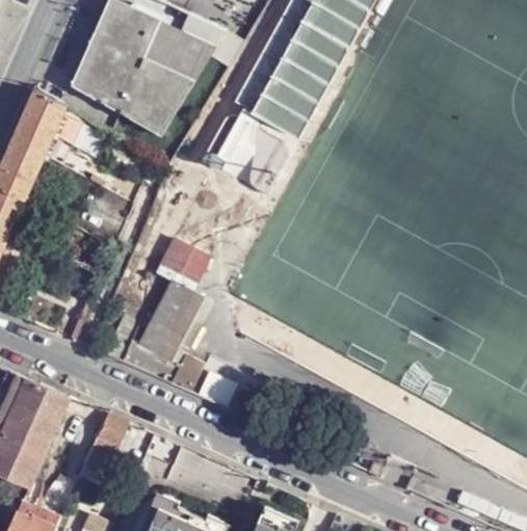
[(121,0),(107,0),(69,85),(160,135),(225,28),(162,0),(129,0),(128,3),(121,0)]
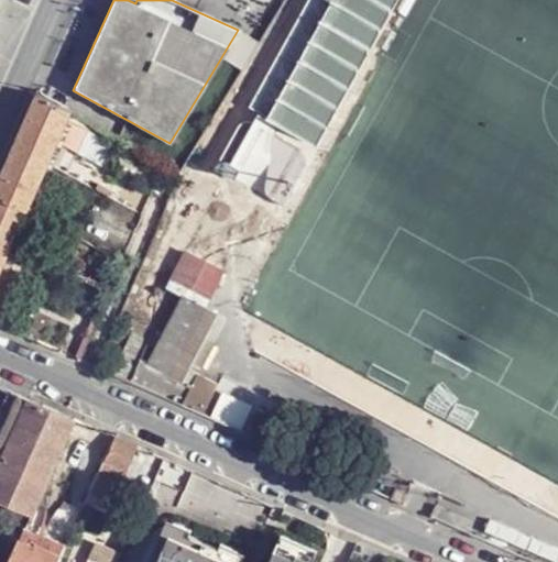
[(346,0),(283,112),(273,107),(260,131),(283,143),(271,164),(292,163),(299,150),(305,153),(391,0),(346,0)]
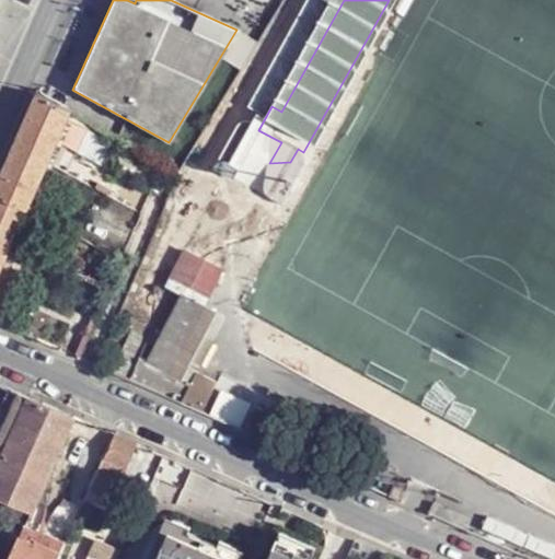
[(330,0),(272,106),(281,112),(344,0),(330,0)]
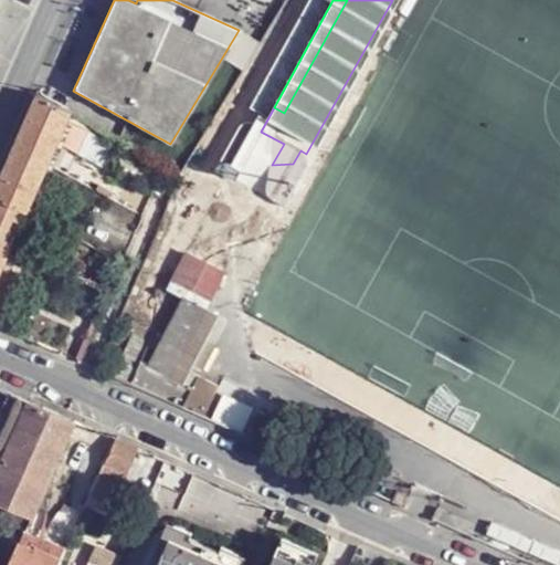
[(59,111),(34,97),(0,174),(0,202),(23,213),(67,115),(59,111)]
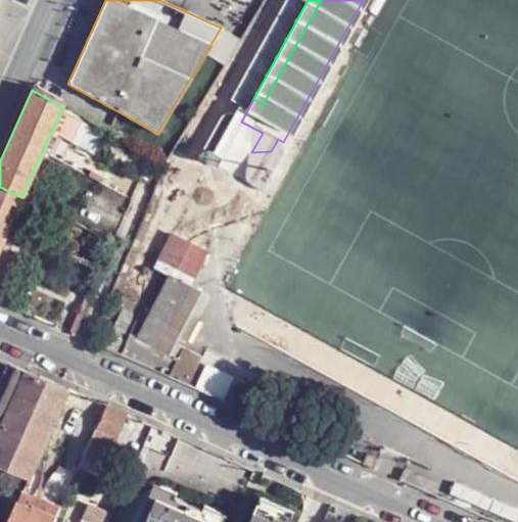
[(203,178),(159,258),(192,277),(236,197),(203,178)]
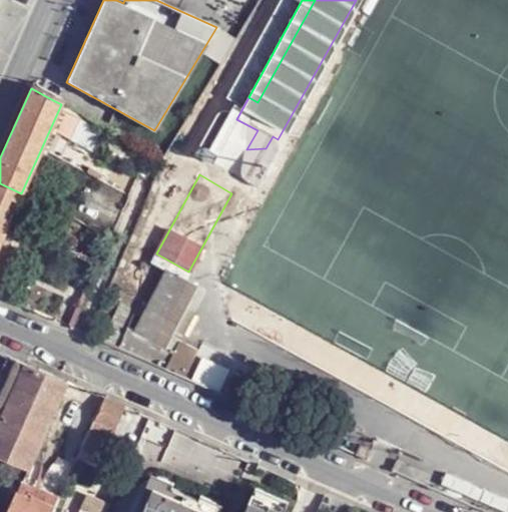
[(21,193),(0,183),(0,239),(5,228),(21,193)]
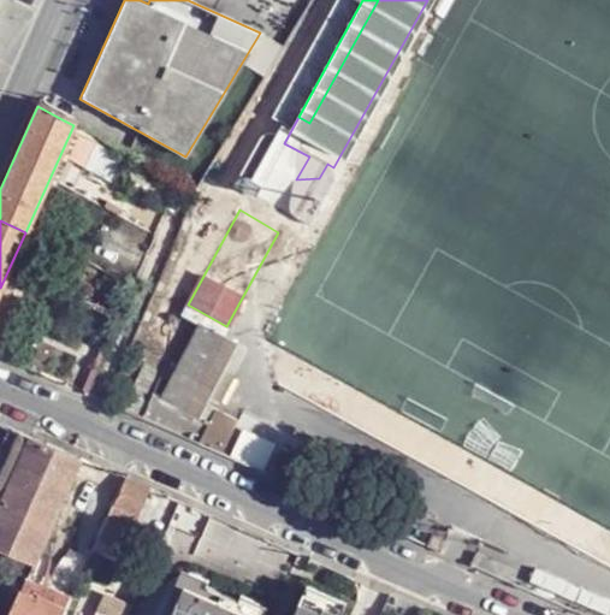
[(25,283),(6,275),(0,288),(0,305),(12,311),(25,283)]
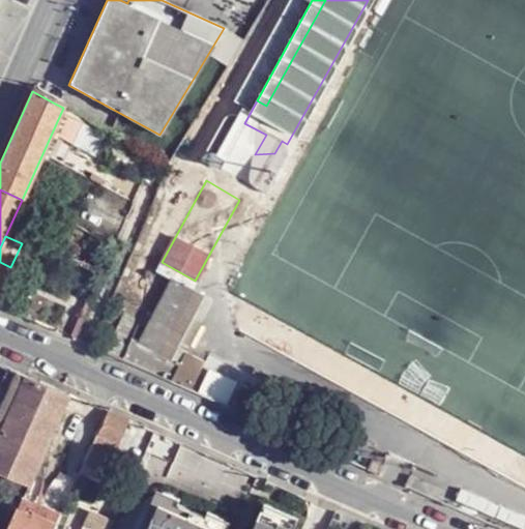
[(0,290),(10,267),(0,262),(0,290)]
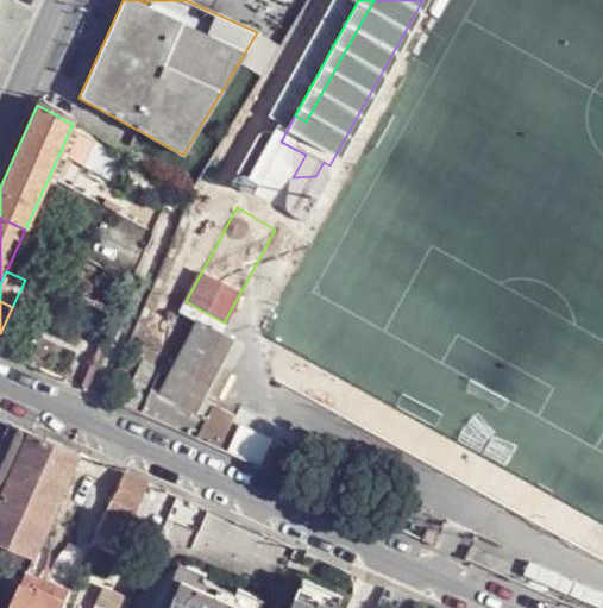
[(194,323),(156,399),(202,421),(213,402),(196,394),(224,337),(194,323)]
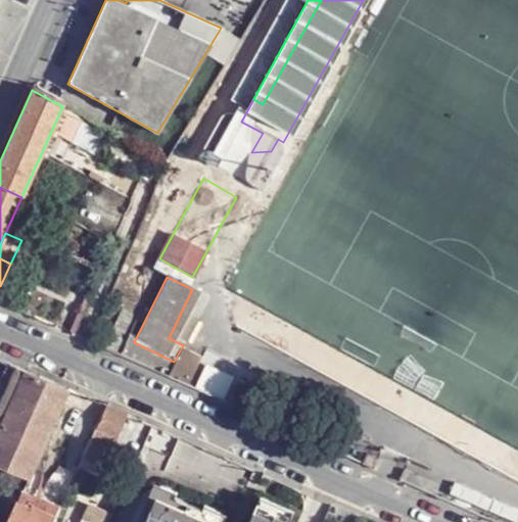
[(0,469),(25,480),(27,481),(65,392),(6,366),(0,380),(0,404),(7,408),(1,421),(0,424),(0,469)]
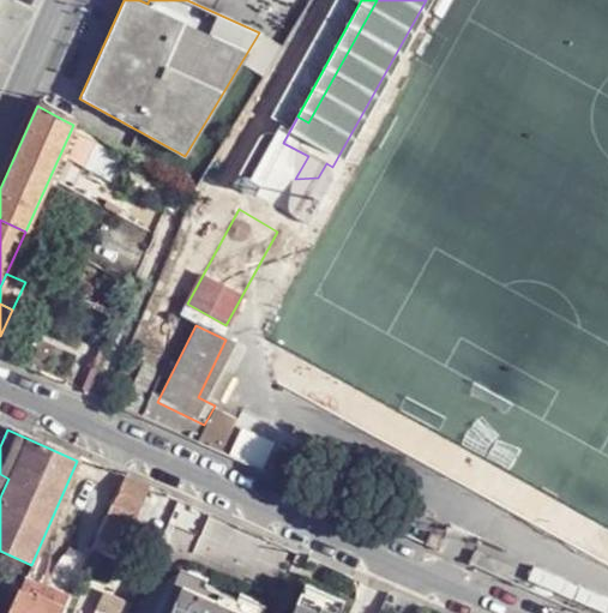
[(143,488),(120,479),(109,503),(132,514),(143,488)]
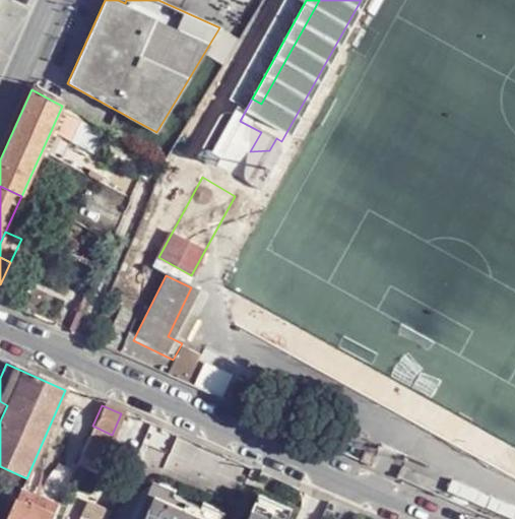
[(362,453),(358,463),(369,467),(373,458),(362,453)]
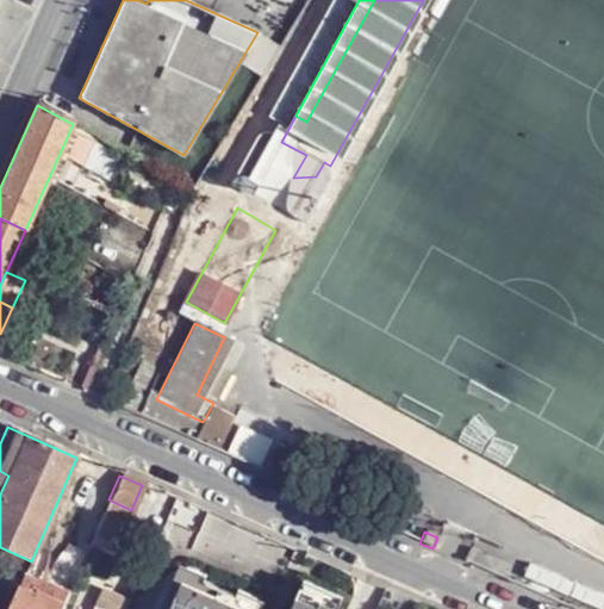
[(467,550),(461,561),(500,579),(505,566),(467,550)]
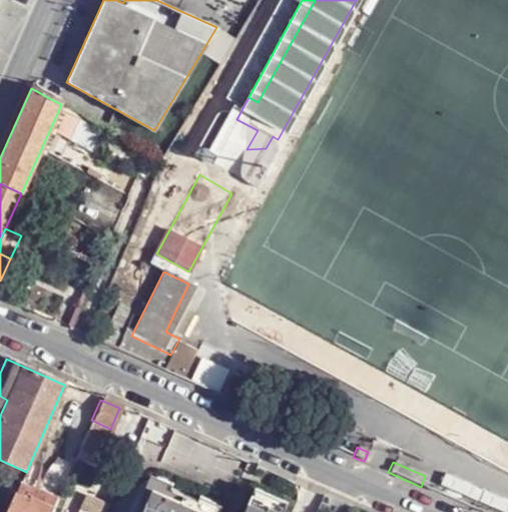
[(50,511),(56,499),(17,483),(4,511),(50,511)]
